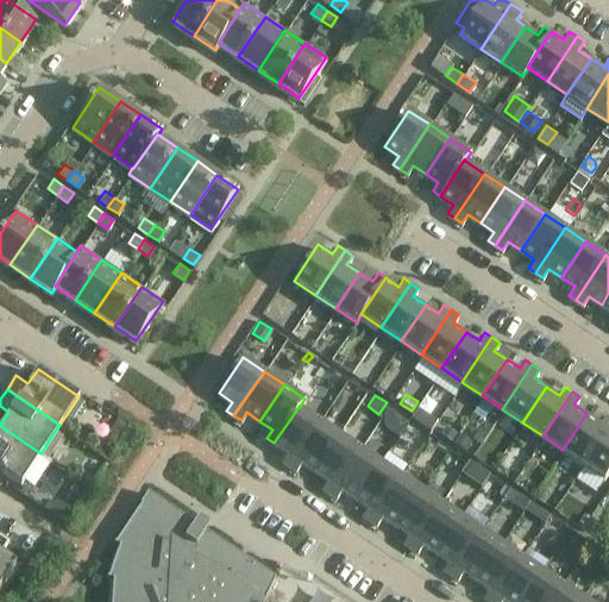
[(383,415),(383,416),(383,419),(383,420),(384,422),(385,424),(387,425),(399,433),(408,419),(388,405),(384,411),(383,413),(383,415)]
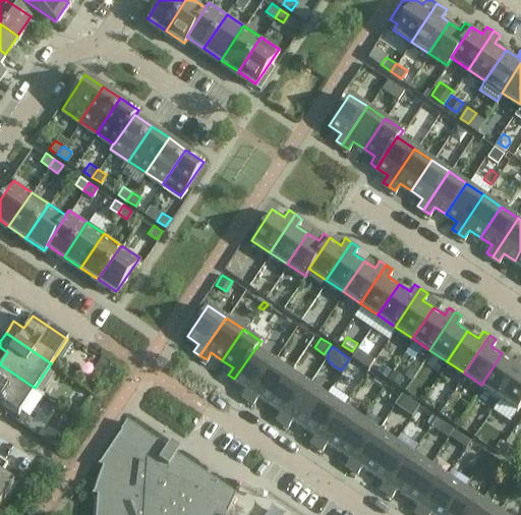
[(247,397),(273,359),(256,348),(255,348),(234,379),(245,386),(241,393),(247,397)]
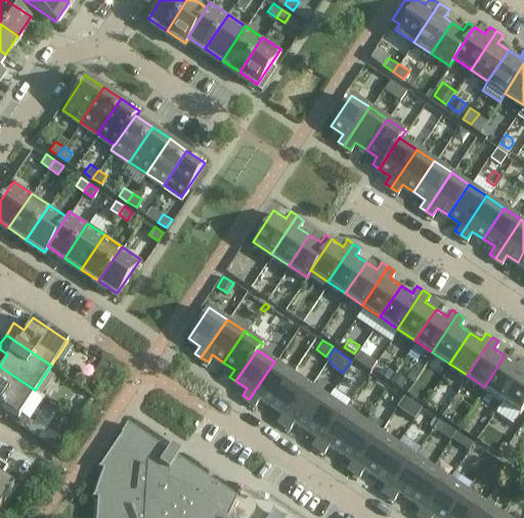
[(369,354),(363,363),(370,369),(373,365),(377,359),(369,354)]
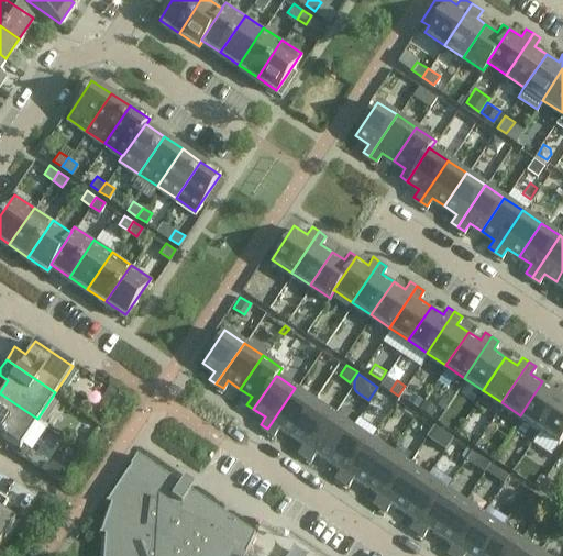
[(539,427),(562,391),(562,384),(560,382),(554,390),(542,381),(520,415),(539,427)]
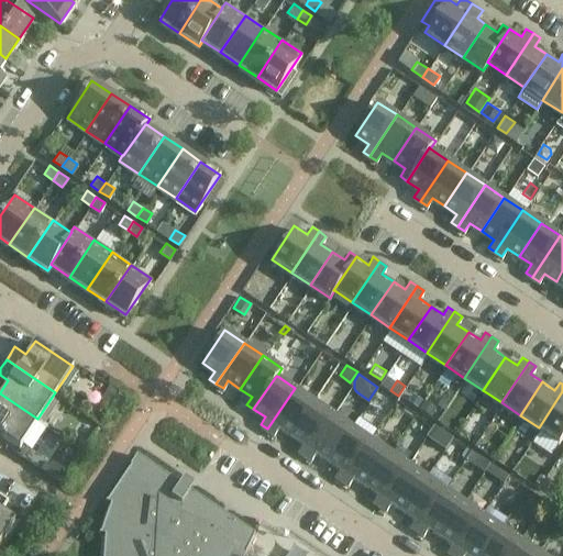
[(109,382),(101,396),(111,402),(119,389),(109,382)]
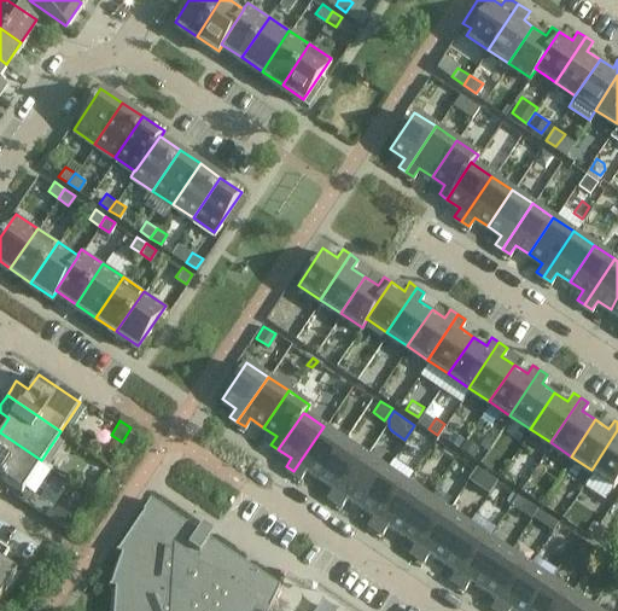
[(324,426),(293,471),(301,476),(307,467),(319,477),(344,440),(324,426)]
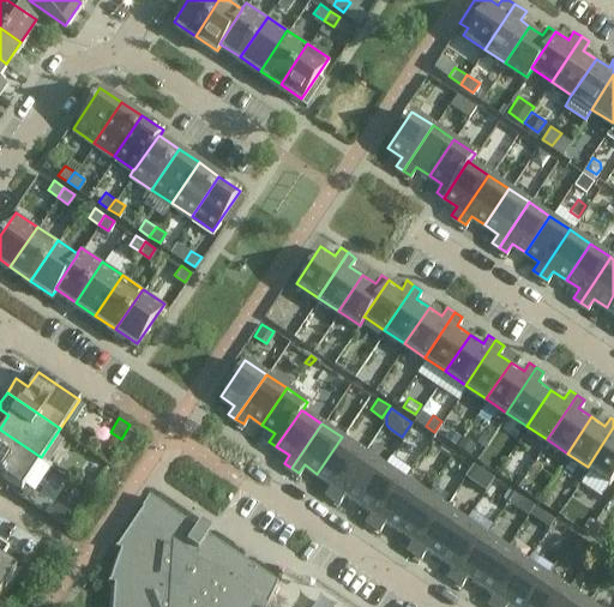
[(450,426),(444,433),(455,442),(461,433),(450,426)]
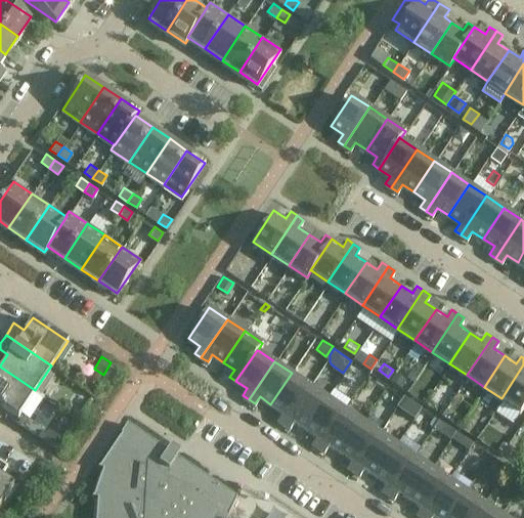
[(523,364),(501,398),(519,411),(523,403),(523,364)]
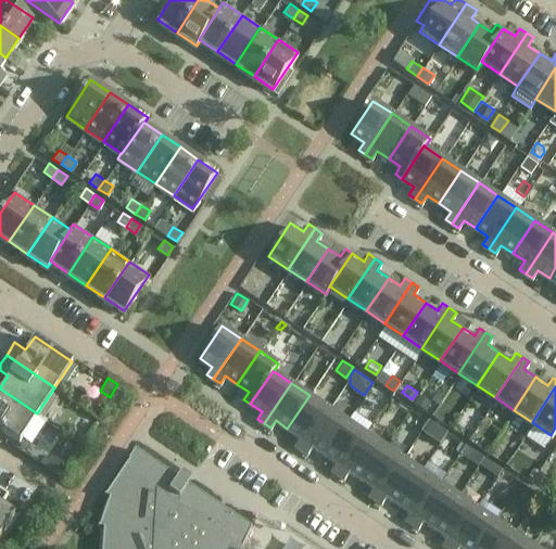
[(438,387),(431,397),(439,403),(445,393),(438,387)]
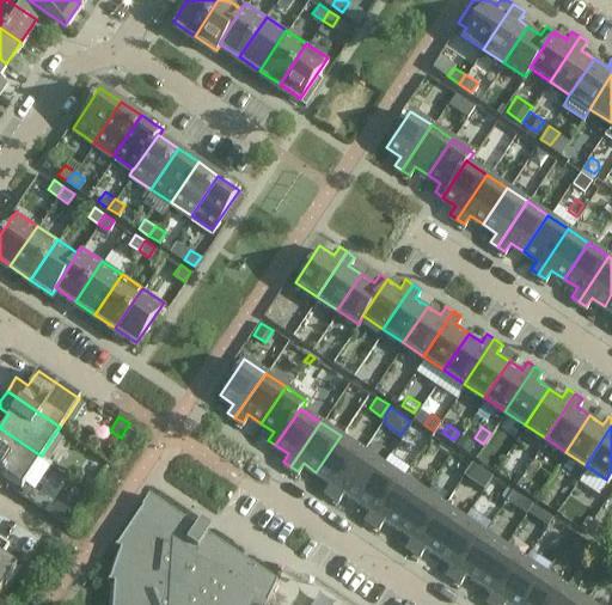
[(41,456),(0,428),(0,470),(20,486),(41,456)]
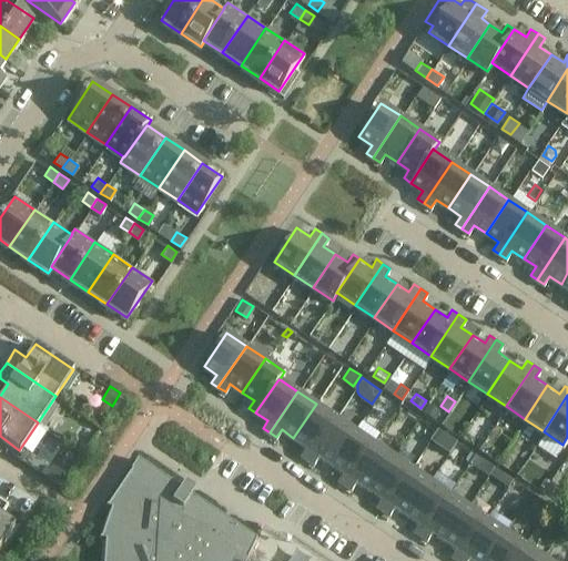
[(429,400),(424,408),(435,416),(440,408),(429,400)]
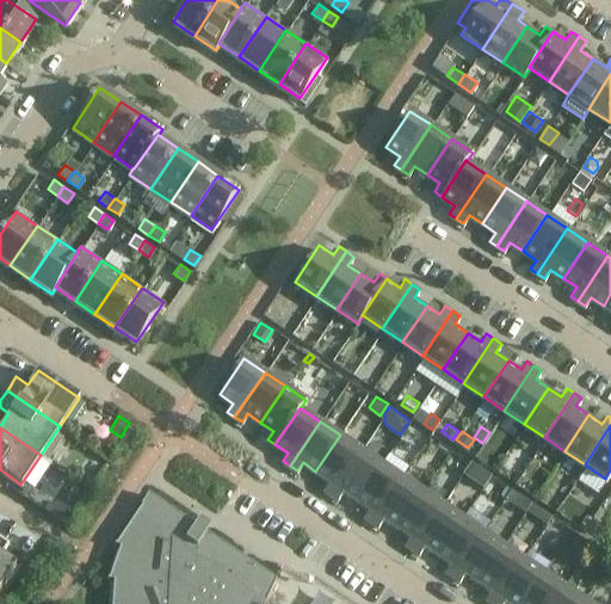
[(340,435),(315,472),(328,480),(322,488),(331,493),(360,449),(340,435)]
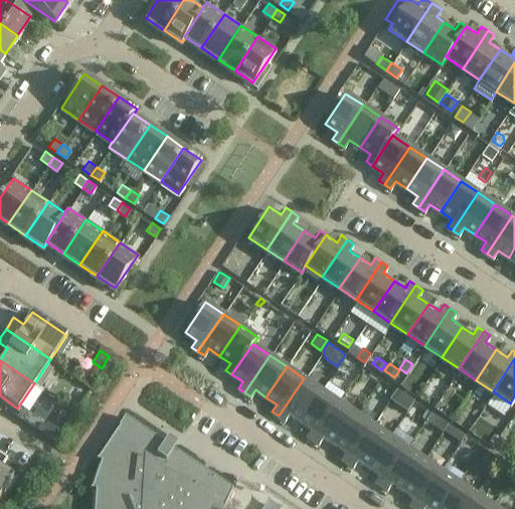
[(304,378),(279,415),(285,419),(289,412),(300,419),(321,389),(304,378)]
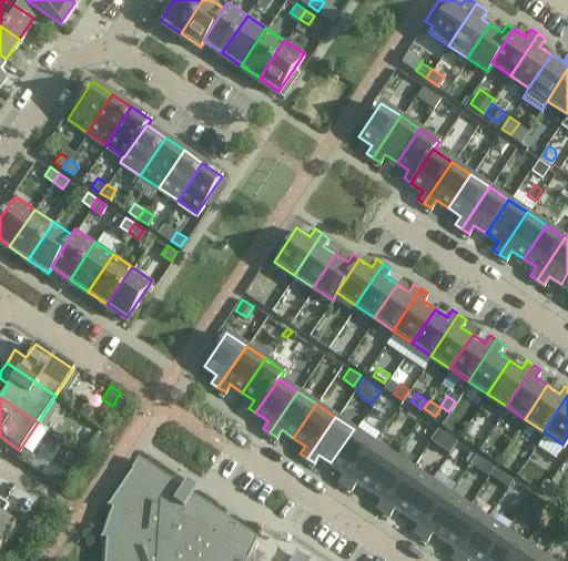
[(354,429),(331,462),(343,471),(337,479),(345,483),(373,442),(354,429)]
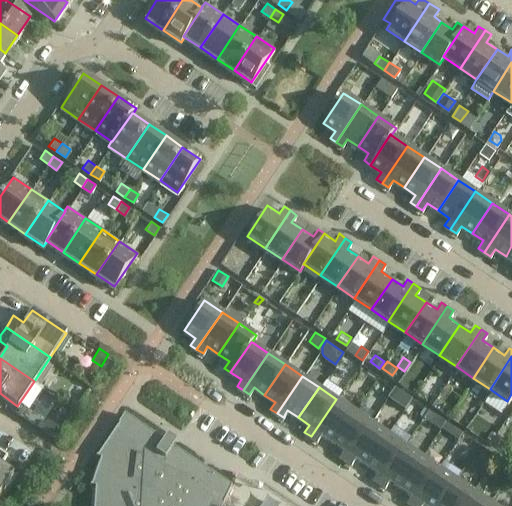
[(69,393),(64,400),(73,406),(78,399),(69,393)]
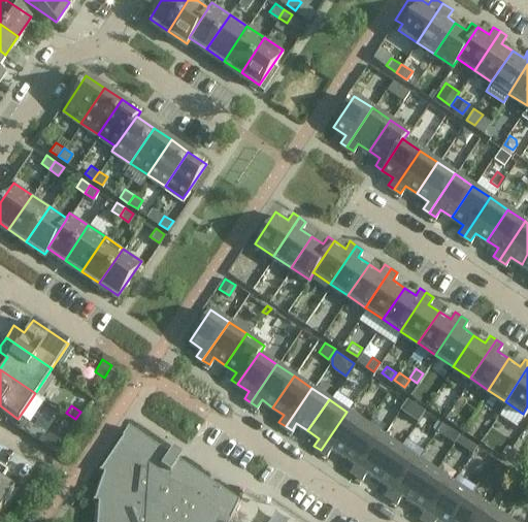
[(347,412),(321,450),(326,454),(331,447),(342,454),(364,423),(347,412)]
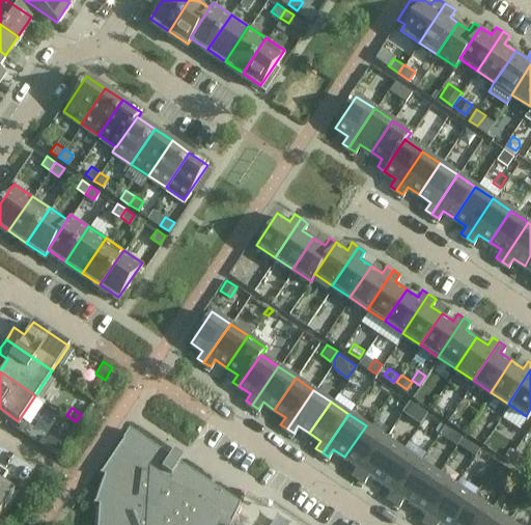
[(444,423),(439,432),(447,438),(453,429),(444,423)]
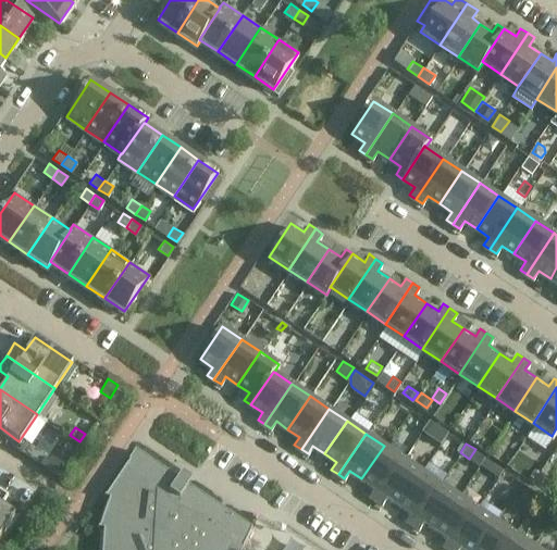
[(384,446),(361,478),(373,487),(369,495),(375,499),(403,458),(384,446)]
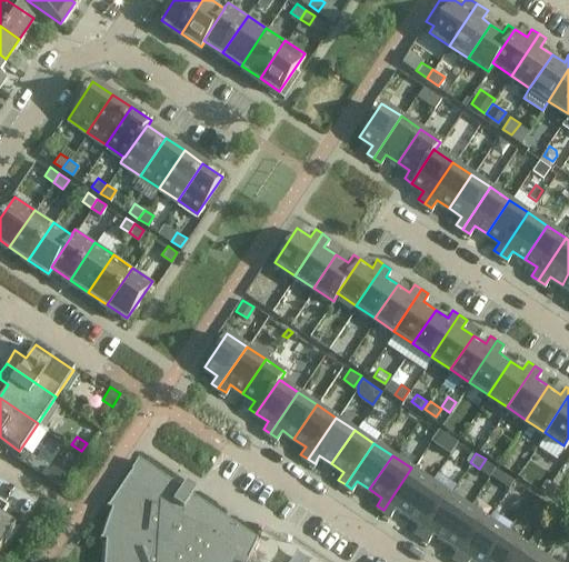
[(245,561),(258,537),(138,457),(106,504),(110,507),(100,538),(105,538),(102,561),(245,561)]
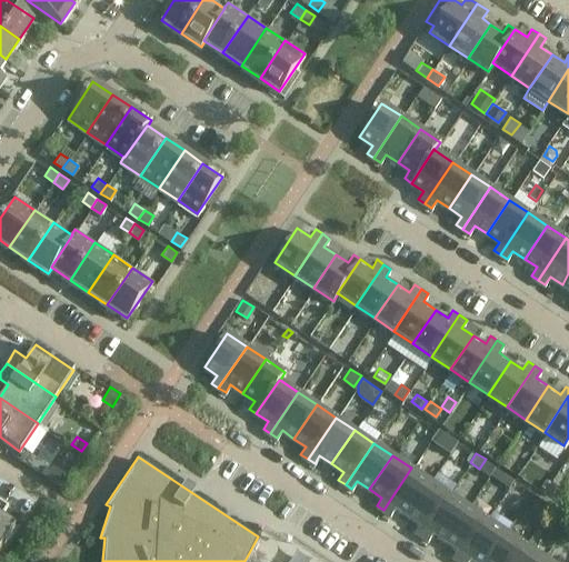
[(46,464),(40,472),(46,477),(51,468),(46,464)]
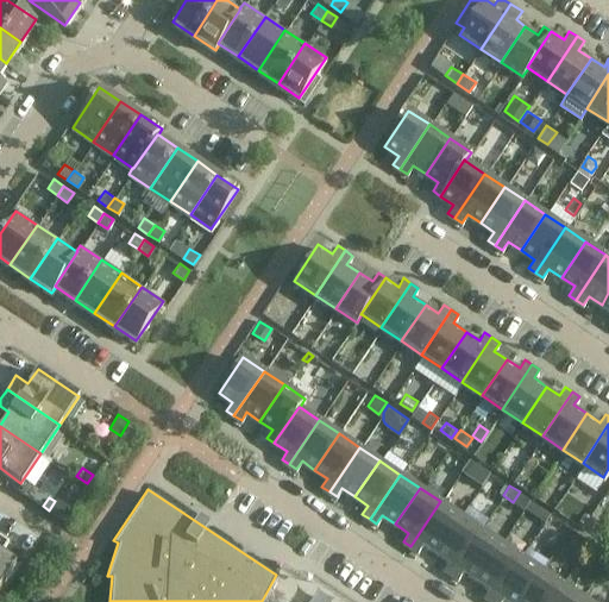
[(440,501),(410,546),(418,551),(424,543),(435,551),(460,515),(440,501)]
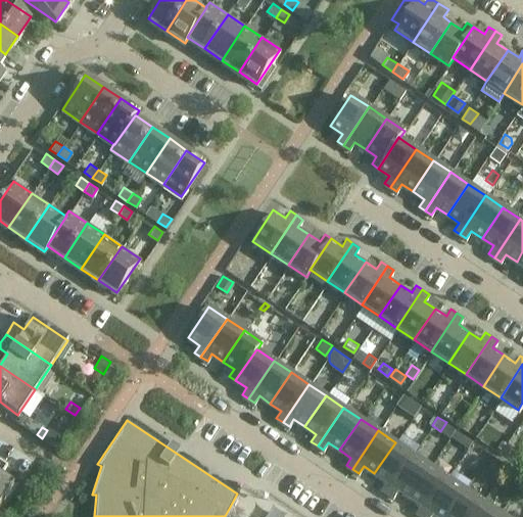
[(498,439),(495,443),(502,448),(505,443),(498,439)]
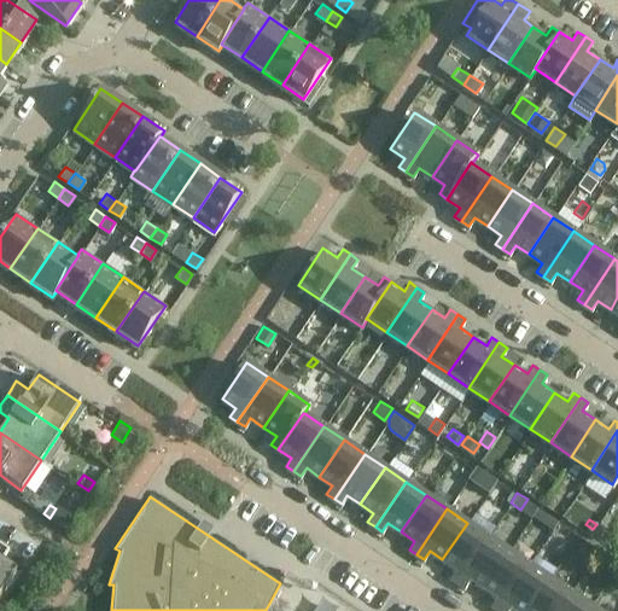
[(467,523),(442,559),(455,568),(449,577),(456,582),(488,536),(467,523)]
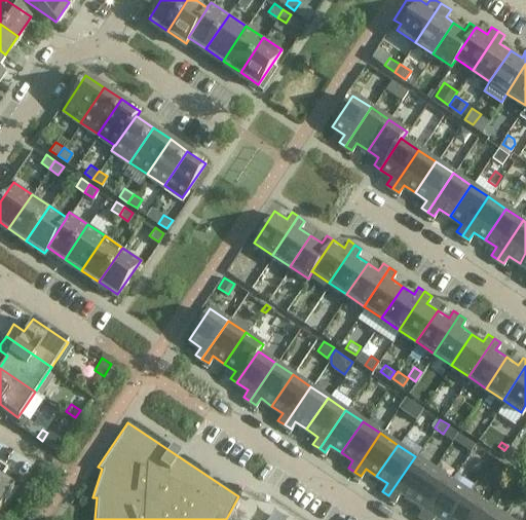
[(415,456),(388,495),(396,499),(400,492),(411,499),(433,469),(415,456)]
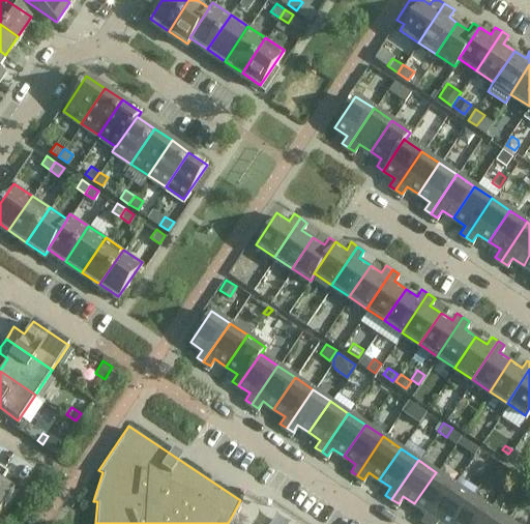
[(0,464),(0,507),(13,489),(0,479),(7,469),(0,464)]
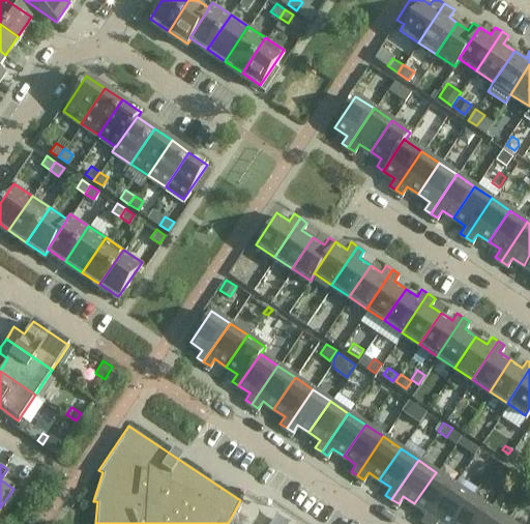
[(436,472),(414,503),(425,511),(420,518),(427,522),(452,484),(436,472)]
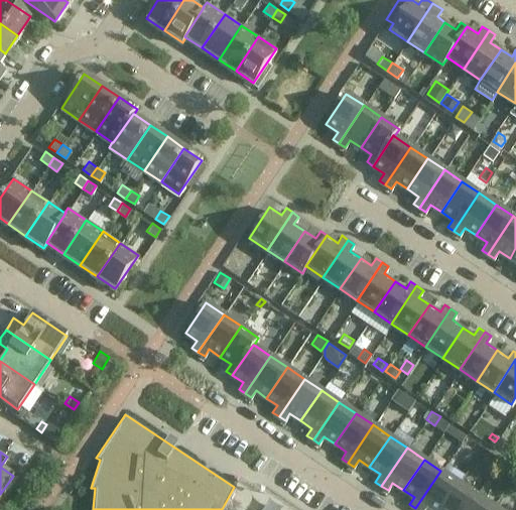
[(440,471),(415,508),(417,509),(423,509),(426,505),(433,509),(438,509),(458,482),(440,471)]
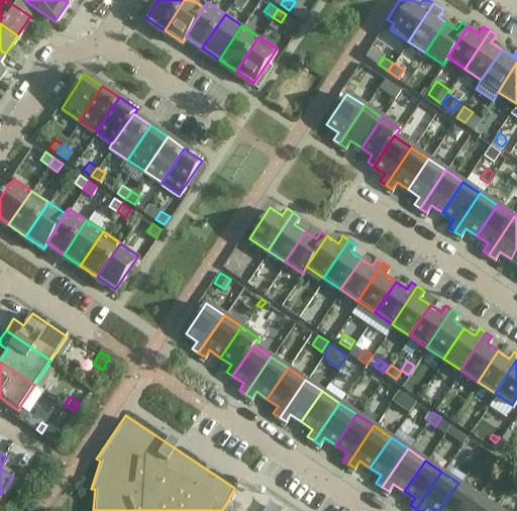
[(458,483),(439,510),(464,510),(476,495),(458,483)]
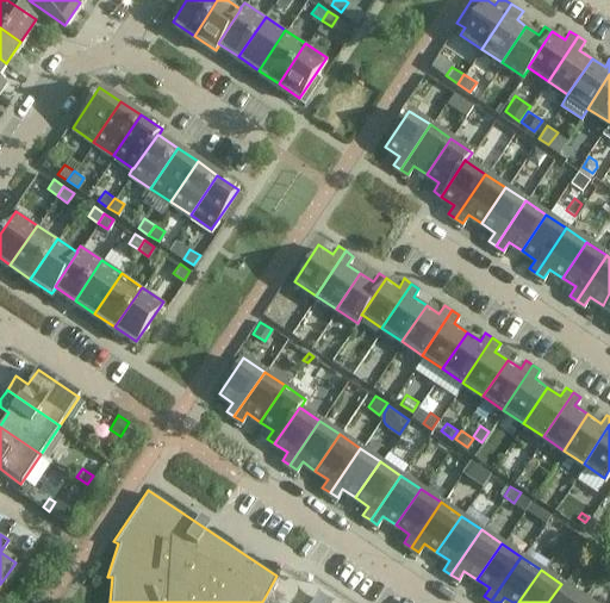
[(561,584),(548,602),(578,602),(582,597),(561,584)]
